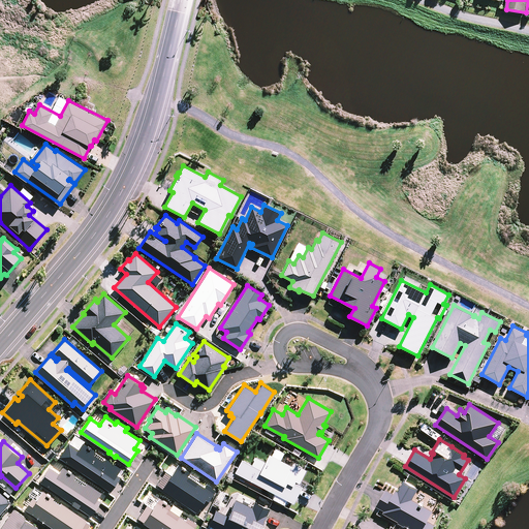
[(68,441),(59,456),(111,490),(120,476),(119,475),(123,469),(120,468),(121,467),(105,457),(104,458),(95,450),(83,441),(79,448),(68,441)]
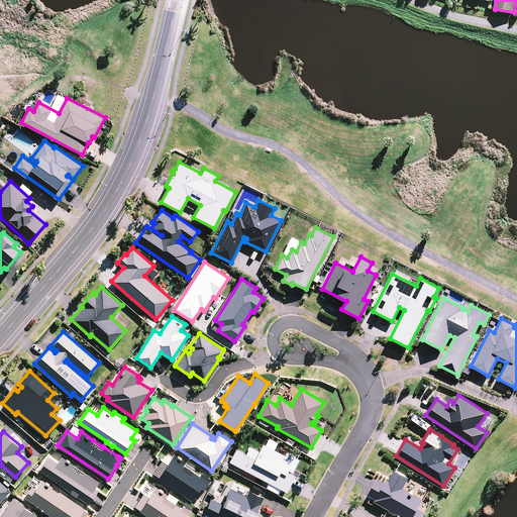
[(235,447),(228,460),(270,482),(267,487),(282,496),(285,490),(286,491),(294,476),(297,477),(299,474),(292,470),(298,457),(286,450),(284,453),(274,448),(278,441),(269,436),(265,443),(262,441),(259,449),(249,444),(245,452),(235,447)]
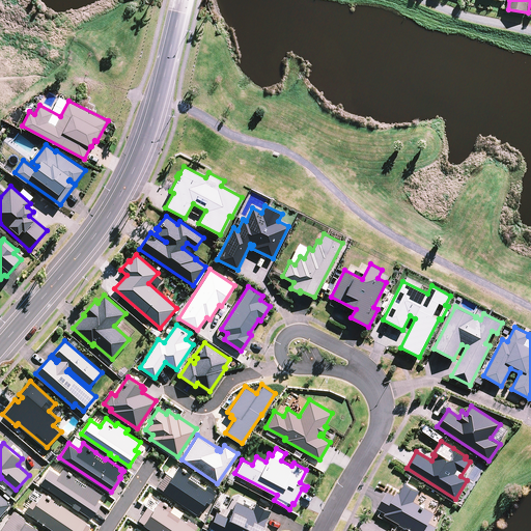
[(162,488),(162,490),(196,512),(198,509),(202,511),(216,490),(206,483),(204,486),(198,483),(200,480),(190,474),(189,476),(188,476),(190,473),(178,465),(177,467),(173,465),(167,473),(166,472),(157,484),(162,488)]
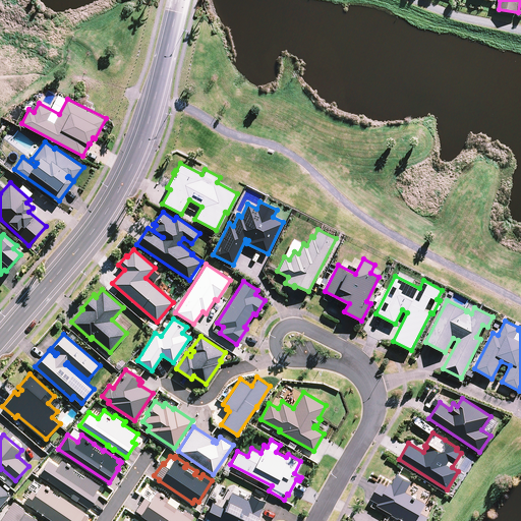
[(48,459),(39,473),(71,495),(70,495),(76,499),(90,507),(99,493),(96,490),(100,483),(85,474),(84,475),(74,468),(75,467),(62,458),(57,465),(48,459)]
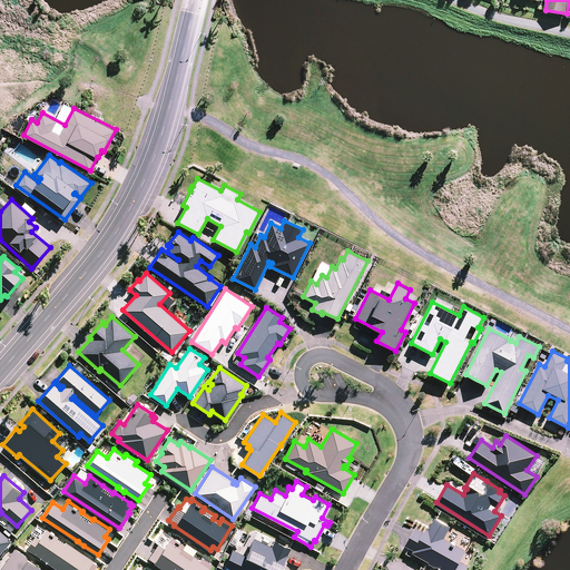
[(414,549),(413,552),(430,561),(429,562),(435,567),(436,566),(444,569),(465,569),(469,564),(460,560),(467,550),(444,538),(451,527),(435,518),(429,529),(426,528),(424,532),(416,527),(405,546),(414,549)]
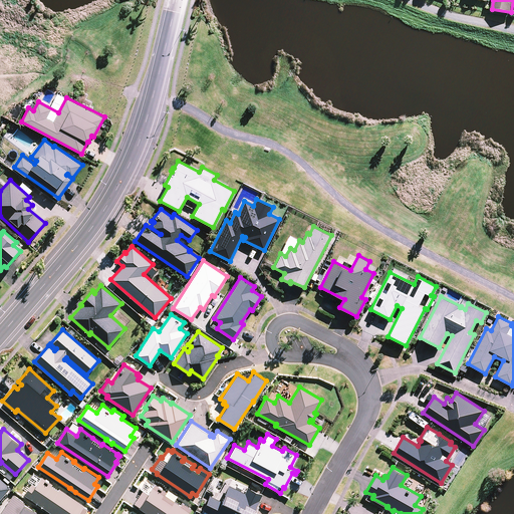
[(31,483),(24,493),(54,513),(76,513),(78,512),(81,513),(83,513),(88,508),(83,505),(84,504),(59,488),(58,489),(51,484),(52,482),(50,481),(49,482),(48,481),(48,480),(41,475),(40,477),(33,472),(27,480),(31,483)]
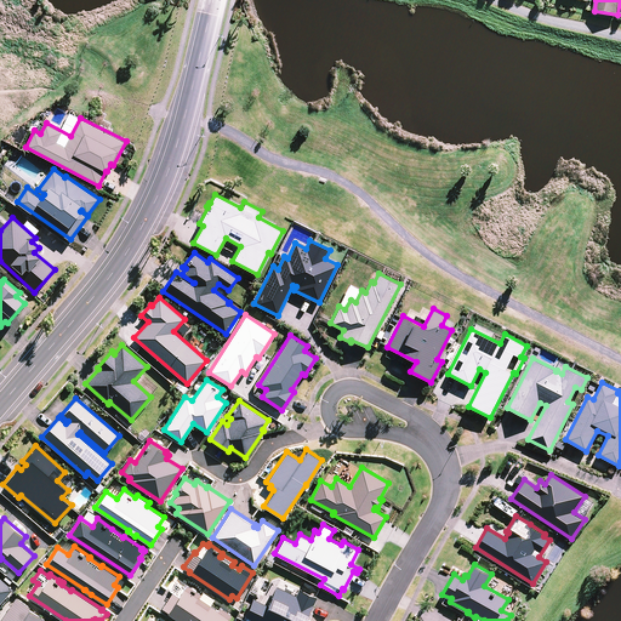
[(0,602),(12,588),(0,576),(0,602)]
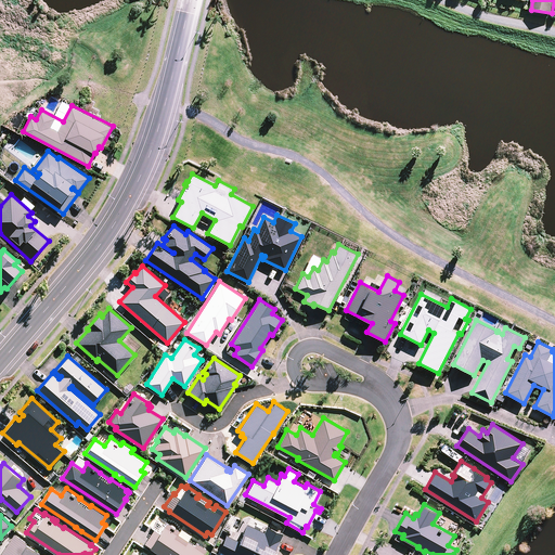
[(150,545),(150,546),(162,554),(201,554),(207,547),(196,541),(194,544),(188,539),(192,534),(181,528),(180,529),(167,520),(166,521),(156,515),(150,525),(154,528),(144,541),(150,545)]
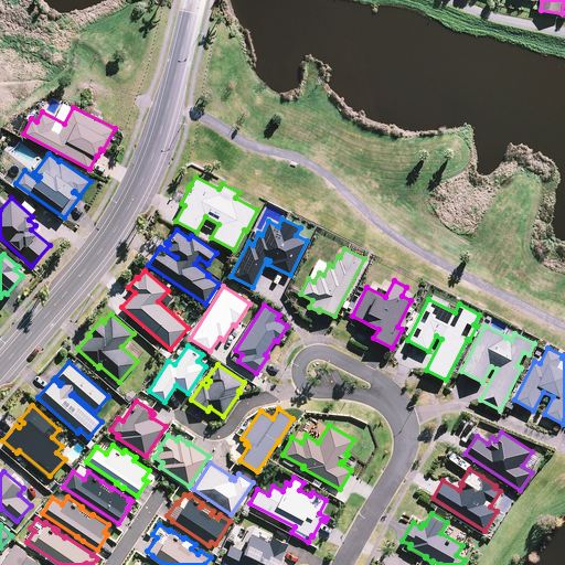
[(230,543),(222,558),(235,564),(281,564),(277,563),(277,562),(280,563),(284,556),(281,555),(288,542),(273,534),(269,541),(252,533),(243,550),(230,543)]
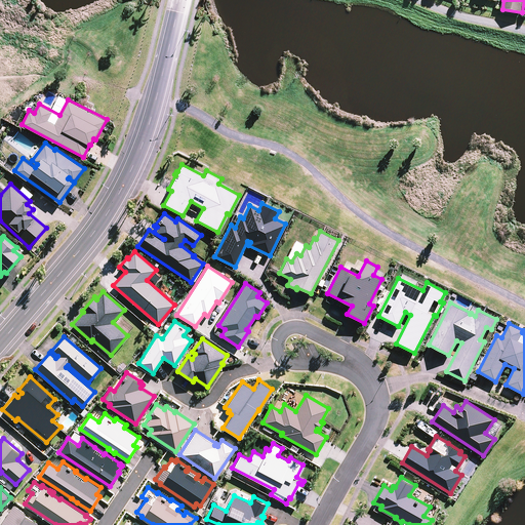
[(36,524),(38,522),(24,513),(25,512),(12,503),(0,523),(0,524),(36,524)]
